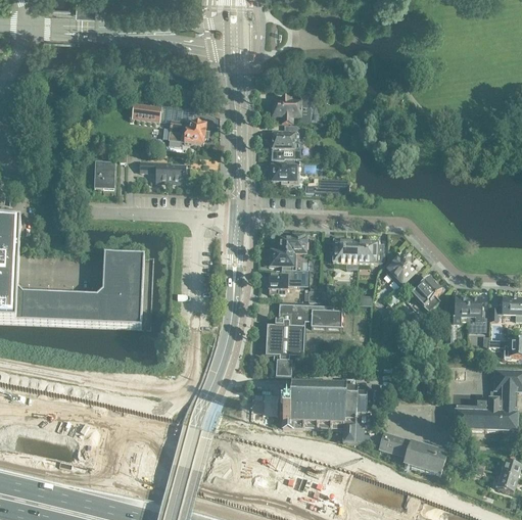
[(95,7),(94,0),(76,0),(76,7),(78,7),(85,7),(85,8),(87,10),(90,10),(92,8),(92,7),(95,7)]
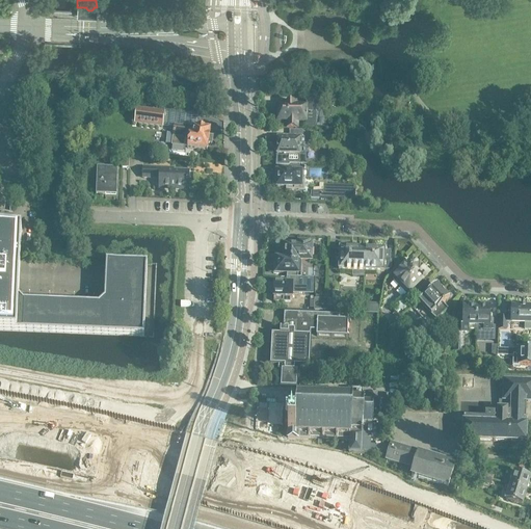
[(304,95),(304,105),(295,104),(295,101),(287,101),(287,104),(276,104),(276,112),(275,113),(275,116),(276,117),(276,120),(286,120),(286,127),(296,127),(297,121),(309,121),(309,110),(314,110),(315,95),(304,95)]
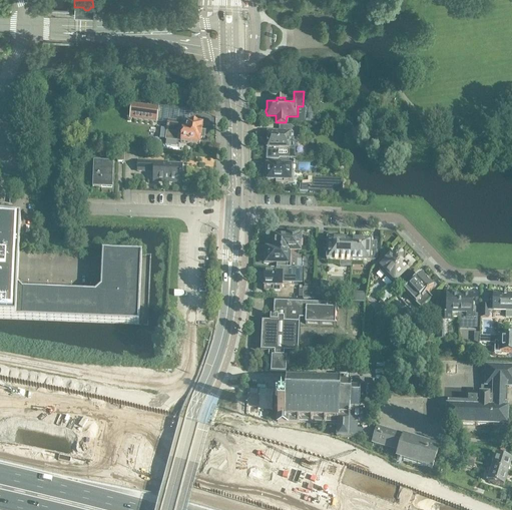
[(155,120),(157,105),(131,102),(129,117),(155,120)]
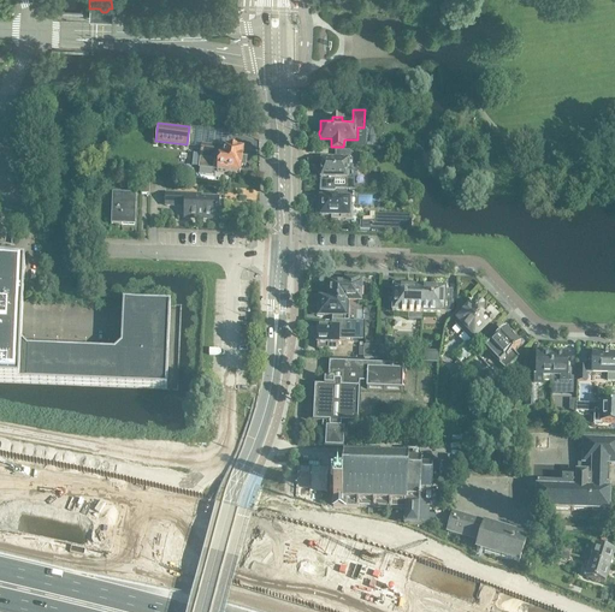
[(242,147),(225,144),(222,144),(208,143),(208,142),(201,142),(199,164),(216,166),(216,167),(238,171),(242,147)]
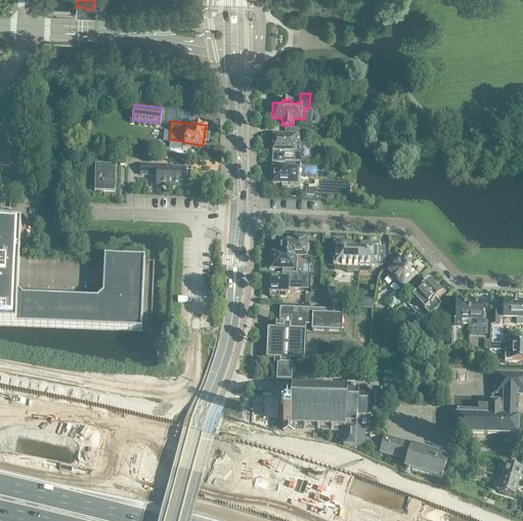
[(272,147),(271,160),(271,161),(284,161),(284,160),(294,160),(294,153),(301,153),(301,142),(299,142),(299,133),(298,133),(298,127),(296,126),(285,126),(284,133),(272,133),(272,140),(269,141),(269,147),(272,147)]
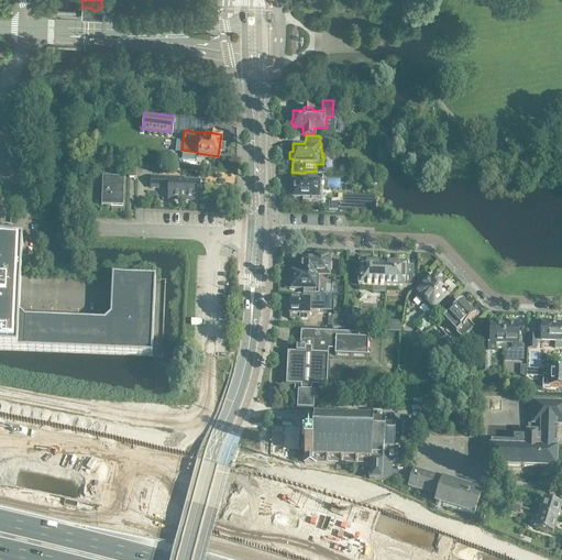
[(122,204),(122,200),(122,186),(123,186),(123,175),(101,174),(100,202),(122,204)]
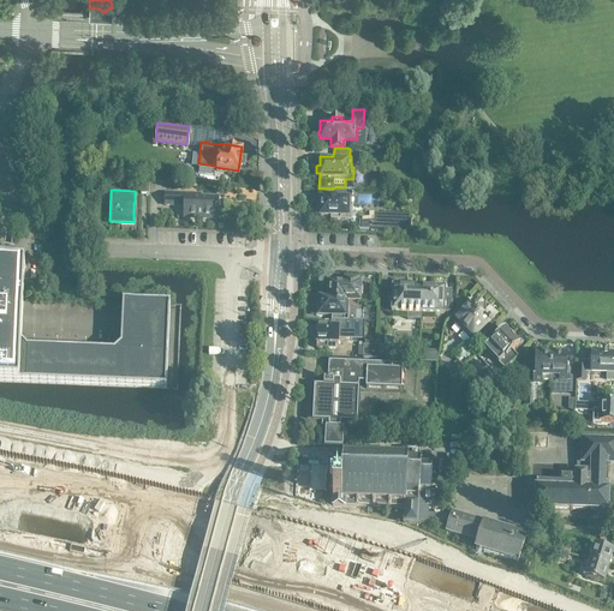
[(358,219),(358,226),(358,227),(368,228),(368,226),(409,227),(410,213),(377,211),(377,191),(350,190),(337,190),(337,196),(334,196),(323,196),(323,197),(319,197),(319,203),(315,205),(315,210),(319,213),(319,214),(329,214),(329,217),(340,217),(355,219),(358,219)]
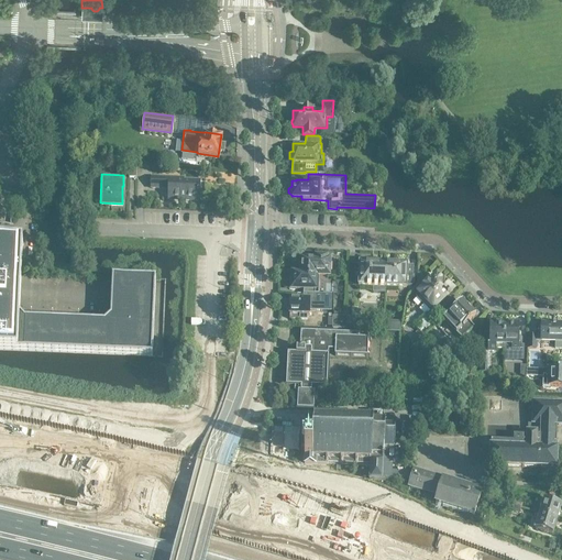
[(150,186),(167,186),(167,197),(197,198),(198,190),(199,190),(199,189),(198,189),(198,178),(183,178),(183,176),(150,175),(150,186)]
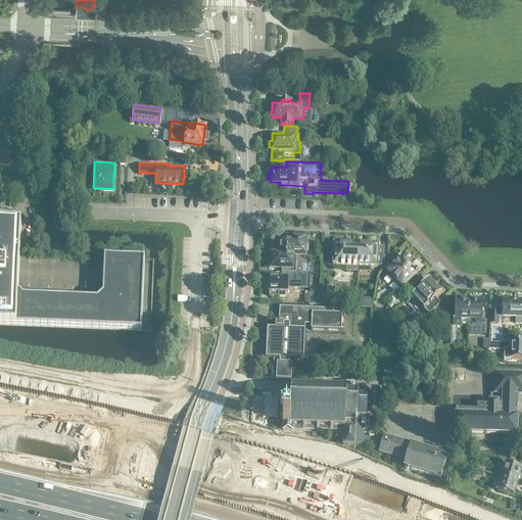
[(0,322),(140,329),(143,255),(103,253),(101,292),(96,297),(22,294),(17,289),(20,221),(2,220),(1,228),(0,227),(0,322)]
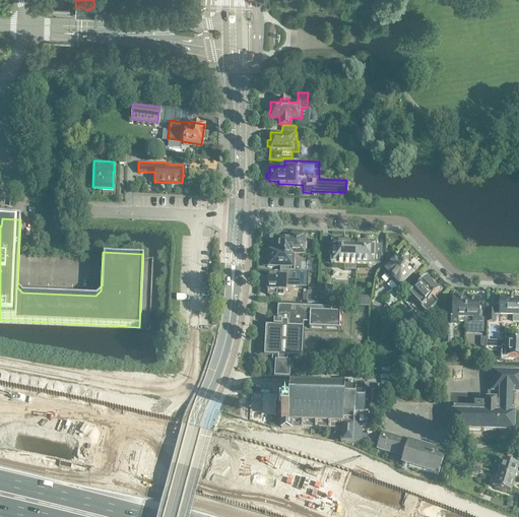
[(277,238),(277,251),(290,252),(302,252),(303,247),(300,247),(300,237),(290,236),(290,239),(277,238)]
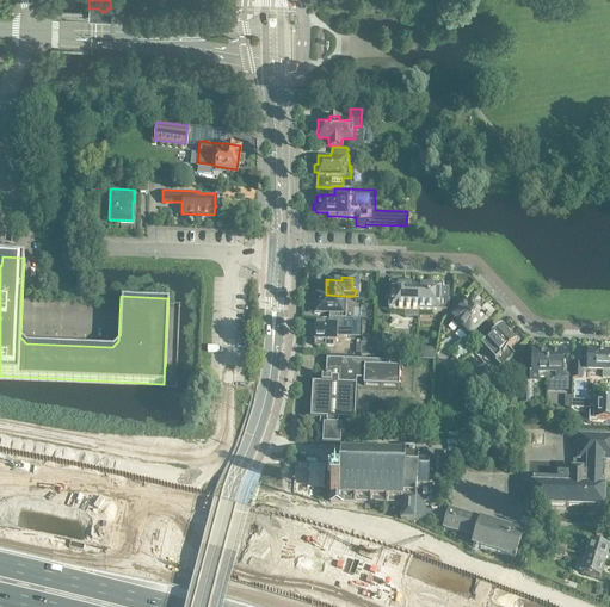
[(388,295),(387,308),(404,309),(404,315),(417,315),(418,309),(429,309),(441,310),(441,308),(445,308),(448,305),(449,297),(447,297),(448,290),(448,285),(441,285),(441,284),(388,283),(388,292),(389,292),(388,295)]
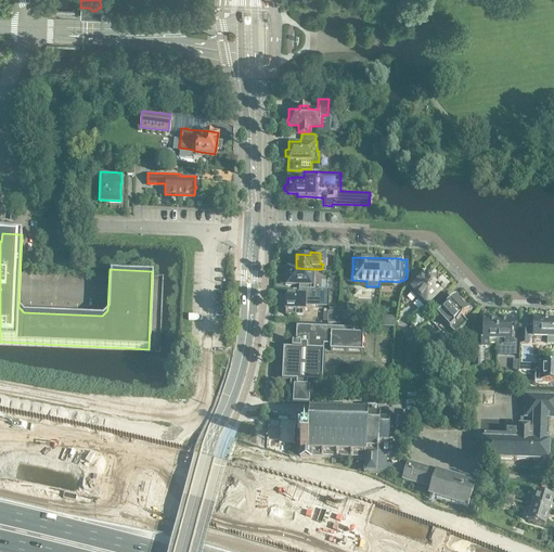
[(310,269),(296,268),(287,268),(287,273),(284,272),(284,282),(298,283),(298,287),(309,287),(310,269)]
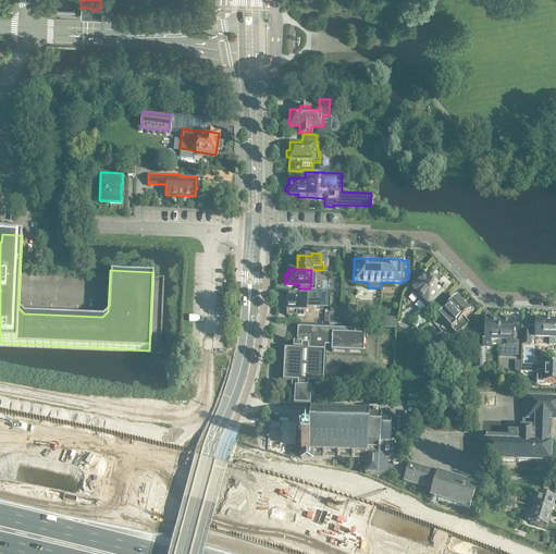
[(440,279),(437,277),(436,278),(431,271),(410,291),(424,307),(422,309),(421,309),(409,320),(415,327),(419,322),(420,324),(424,320),(422,319),(427,315),(425,314),(431,307),(428,304),(441,291),(442,292),(443,291),(443,290),(447,285),(445,283),(446,283),(446,281),(443,278),(441,278),(440,279)]
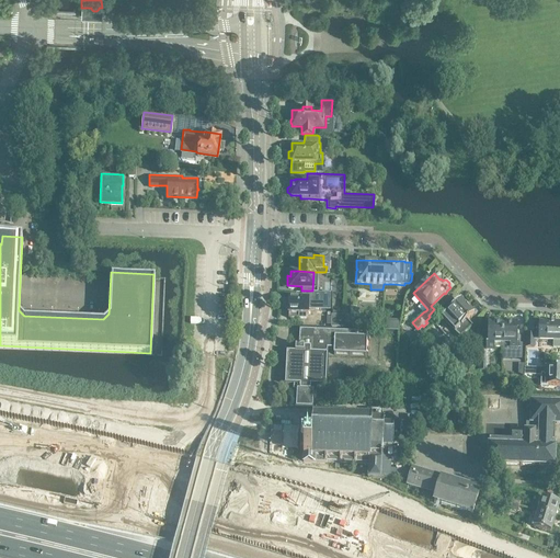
[(320,291),(312,291),(301,291),(300,297),(288,296),(287,316),(305,316),(305,311),(307,311),(307,307),(320,307),(320,291)]
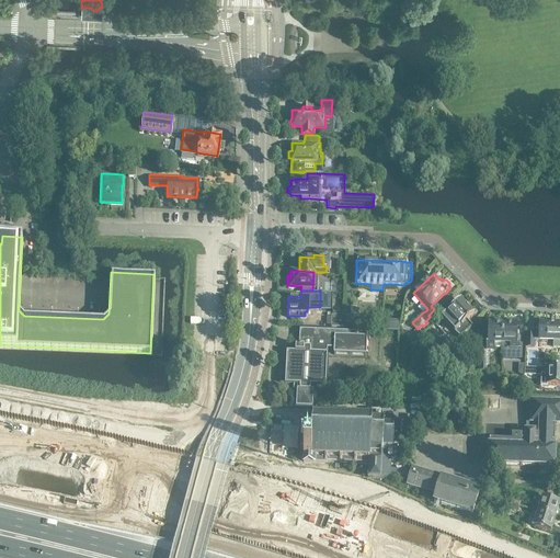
[(460,299),(459,297),(447,308),(448,310),(442,317),(459,336),(471,323),(466,318),(472,311),(464,302),(461,298),(460,299)]
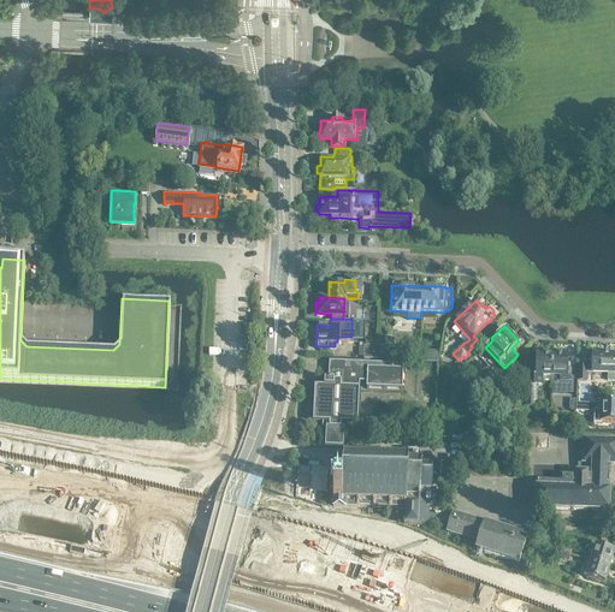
[(407,344),(395,343),(395,356),(406,356),(407,344)]
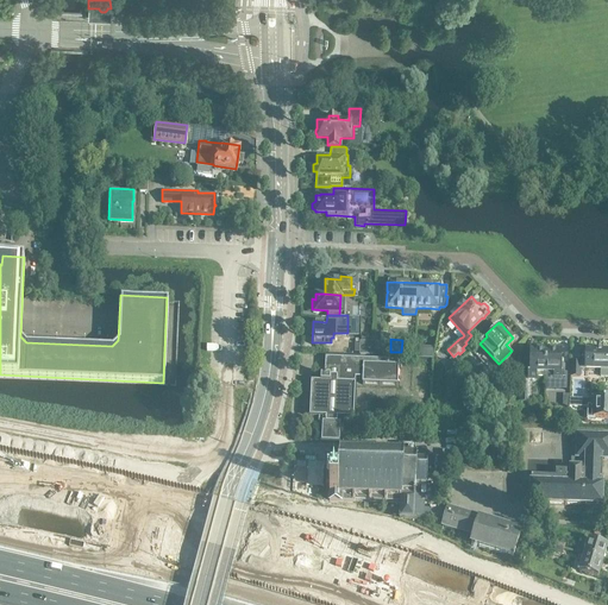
[(414,344),(414,355),(431,355),(431,345),(414,344)]
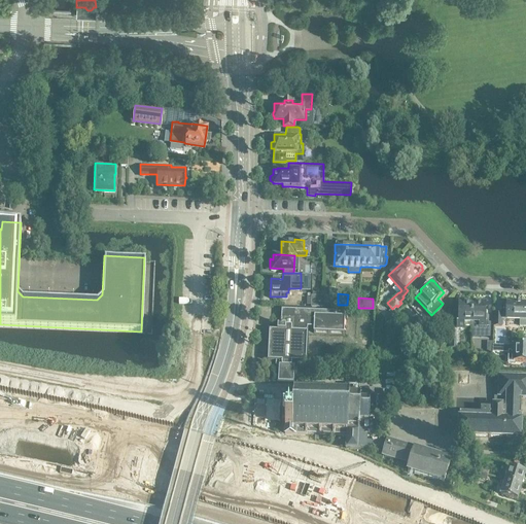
[(470,320),(471,302),(469,302),(468,301),(463,301),(462,302),(458,302),(458,308),(457,311),(456,311),(456,318),(458,318),(457,320),(456,320),(456,324),(450,324),(449,346),(458,346),(459,327),(463,327),(463,324),(470,324),(470,320)]
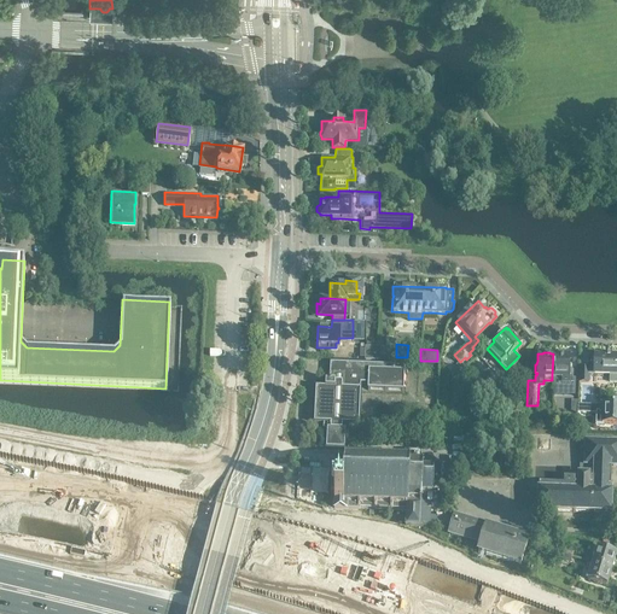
[(552,375),(552,389),(553,389),(553,387),(574,391),(574,393),(575,393),(575,376),(568,375),(568,373),(569,373),(570,366),(568,366),(569,354),(564,354),(563,352),(557,352),(556,354),(553,354),(552,375)]
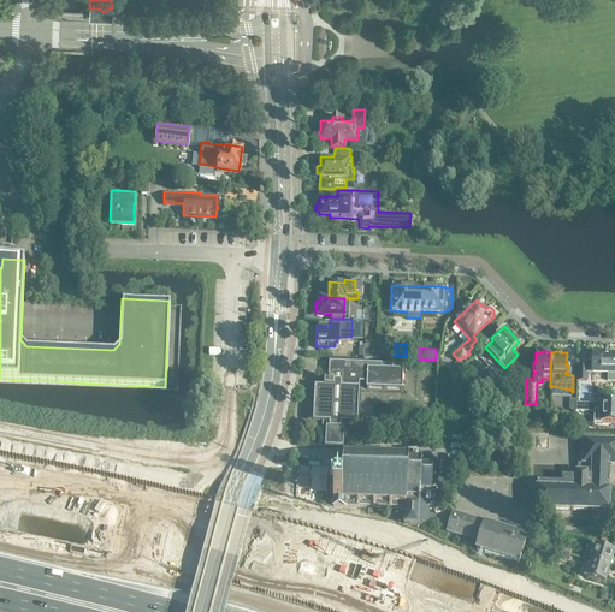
[(607,378),(614,378),(614,352),(607,354),(607,352),(604,352),(604,355),(598,355),(598,354),(592,352),(591,364),(578,364),(577,378),(585,378),(585,369),(607,370),(607,378)]
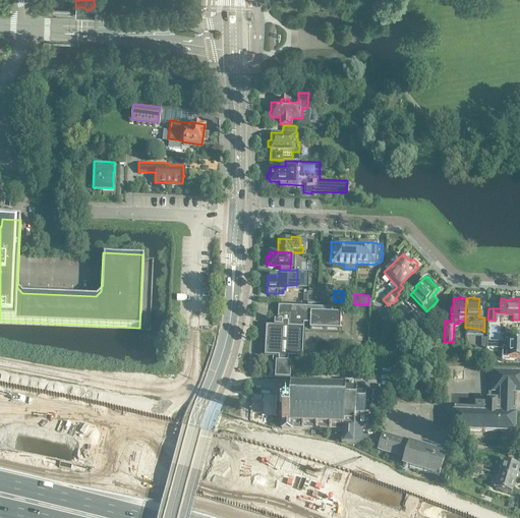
[(275,360),(274,376),(289,377),(290,359),(293,359),(293,356),(301,356),(303,322),(309,322),(308,327),(339,329),(340,312),(331,311),(332,307),(277,304),(277,320),(274,320),(273,325),(265,325),(264,354),(272,355),(272,360),(275,360)]
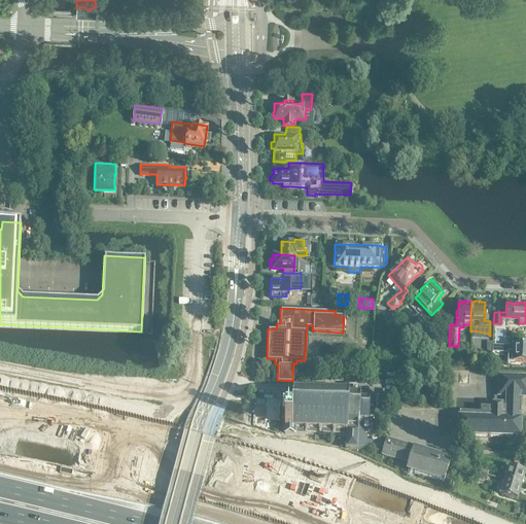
[(525,336),(511,336),(510,349),(511,349),(511,352),(507,351),(507,362),(513,362),(513,361),(520,361),(520,359),(525,359),(525,336)]
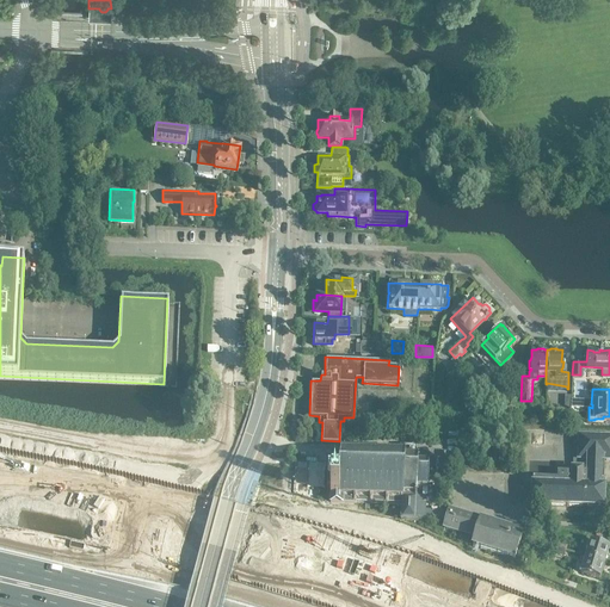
[(513,406),(513,401),(516,391),(506,390),(505,398),(504,404),(513,406)]
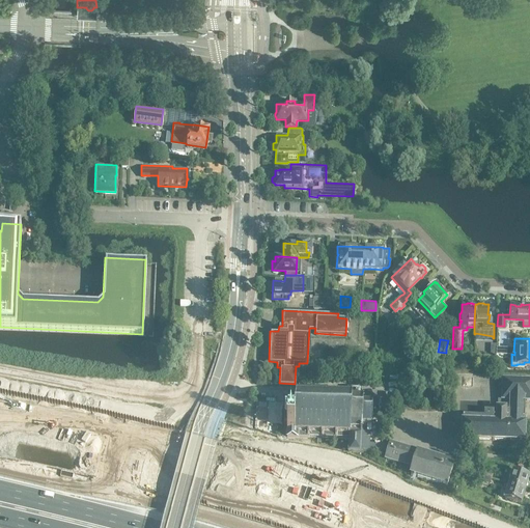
[(462,437),(468,437),(523,439),(524,422),(522,422),(523,397),(529,397),(529,379),(502,378),(498,378),(496,410),(483,410),(483,415),(462,414),(462,437)]
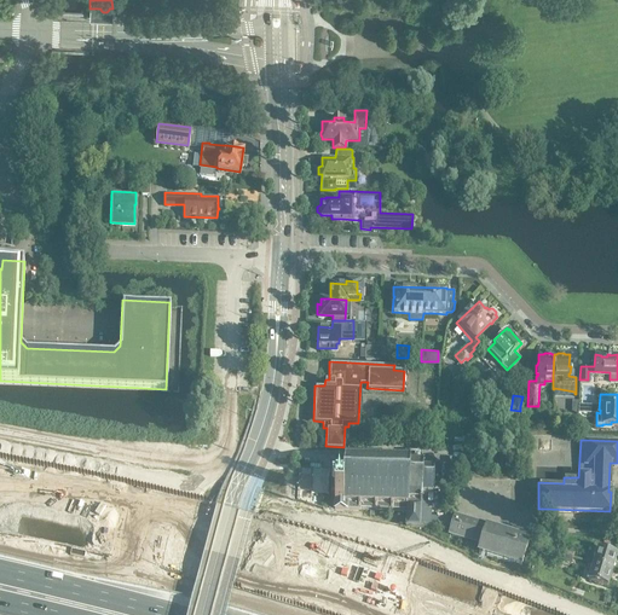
[(330,487),(330,492),(334,492),(333,506),(359,508),(359,506),(362,506),(363,506),(365,506),(368,506),(373,506),(405,509),(405,524),(420,526),(420,521),(420,520),(422,494),(433,494),(434,485),(435,470),(425,469),(426,452),(425,452),(423,463),(420,463),(421,452),(411,451),(411,458),(393,458),(394,453),(392,453),(392,458),(377,457),(377,452),(376,452),(376,457),(362,456),(362,451),(359,451),(359,456),(344,456),(344,463),(331,463),(331,470),(331,485),(330,487)]
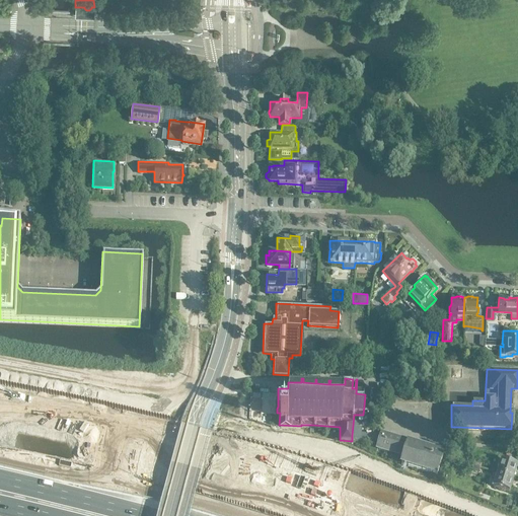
[(374,394),(383,395),(383,387),(375,387),(374,394)]
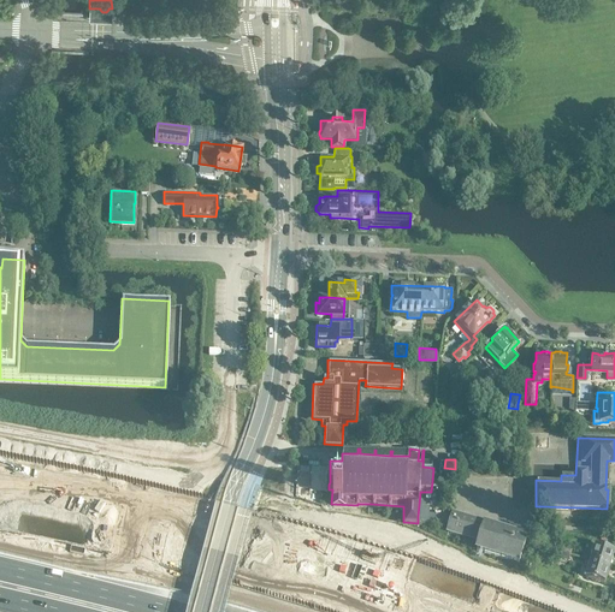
[(451,511),(449,522),(445,530),(478,540),(474,548),(518,562),(526,534),(513,530),(514,528),(507,526),(506,528),(451,511)]
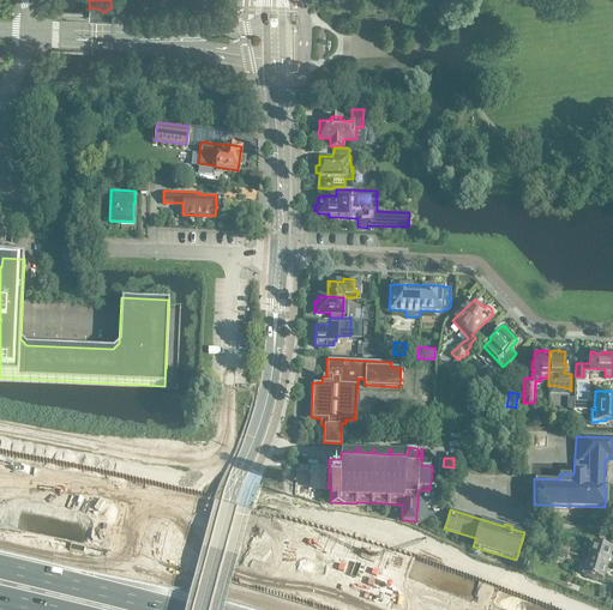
[(589,550),(588,557),(607,562),(611,548),(612,548),(612,547),(592,541),(592,543),(589,543),(588,549),(589,550)]
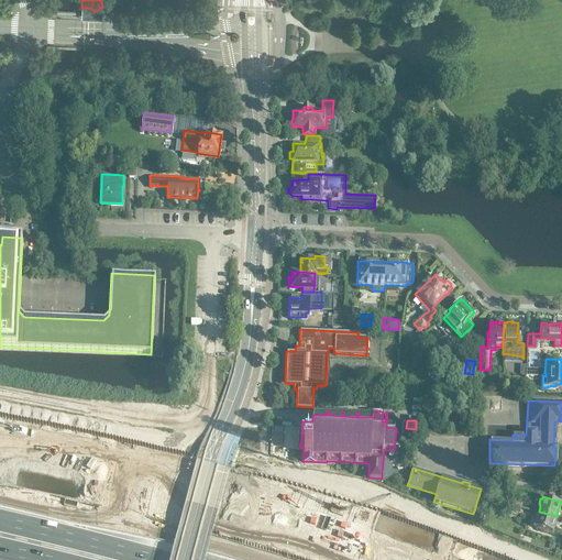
[(552,530),(557,516),(539,512),(537,518),(535,518),(532,523),(535,524),(535,526),(552,531),(552,530)]
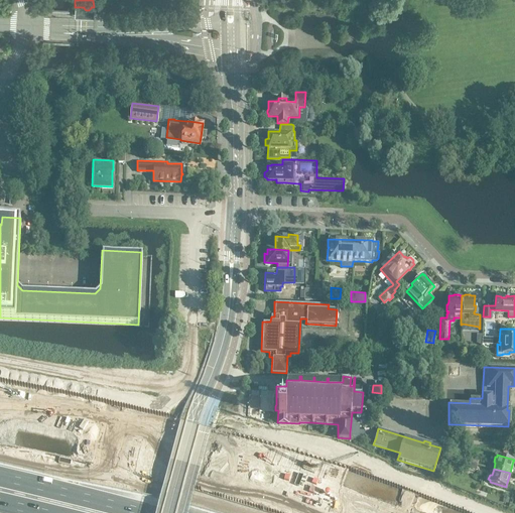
[(503,493),(501,500),(508,502),(510,495),(503,493)]
